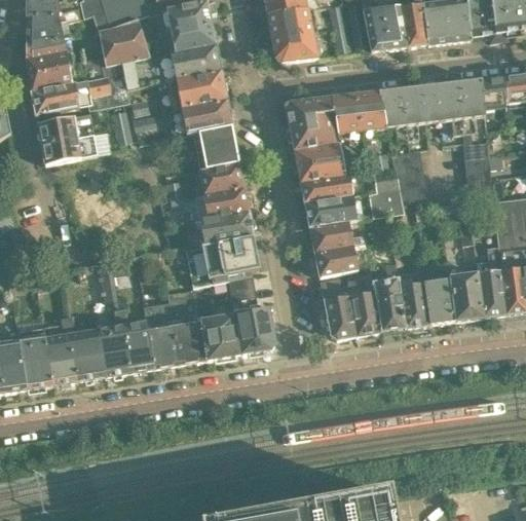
[(26,0),(26,20),(44,14),(45,16),(78,9),(76,0),(68,0),(64,1),(64,0),(26,0)]
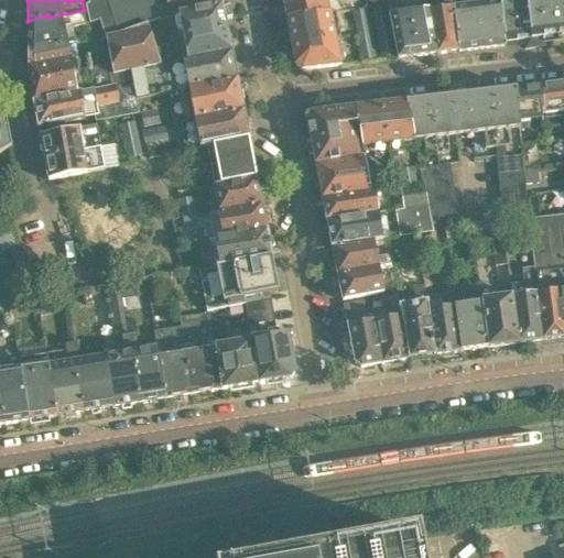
[(88,0),(89,3),(86,3),(89,15),(99,13),(105,31),(117,29),(147,19),(159,14),(154,0),(88,0)]
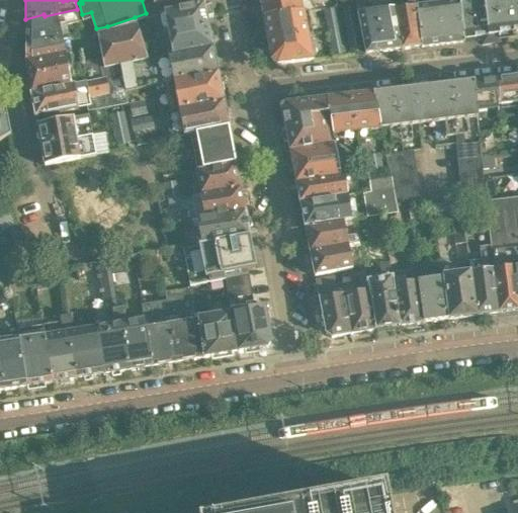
[(163,7),(168,31),(207,23),(202,0),(163,7)]
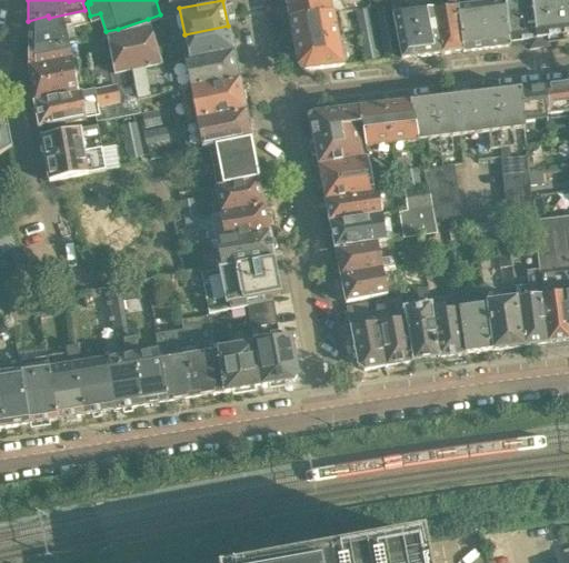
[(332,8),(330,0),(286,0),(289,17),(332,8)]
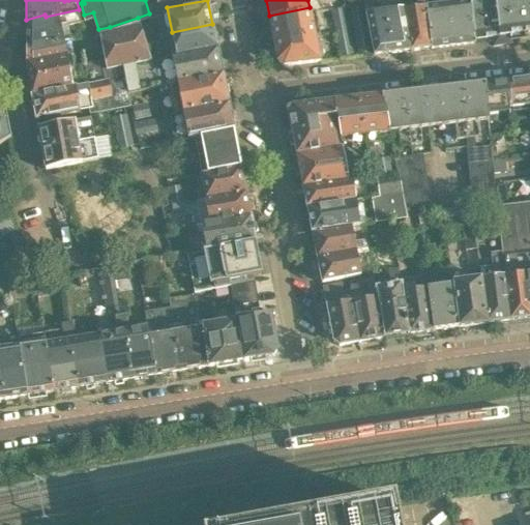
[(451,0),(425,3),(432,44),(474,38),(469,0),(451,0)]
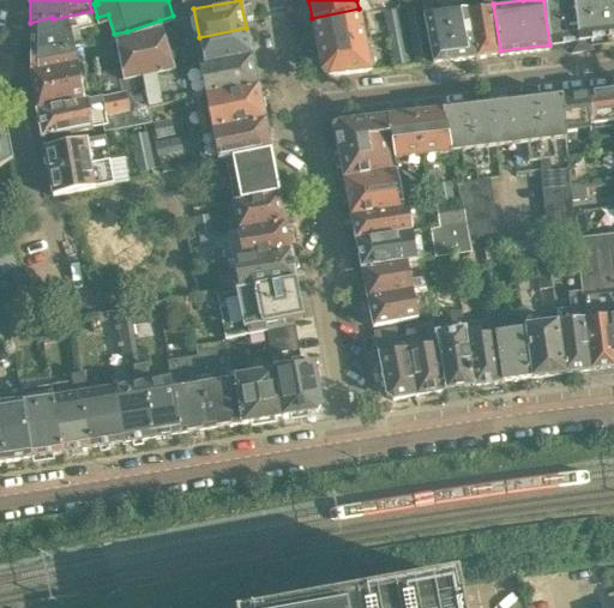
[(543,0),(549,44),(571,42),(572,48),(593,46),(593,40),(613,37),(613,0),(543,0)]
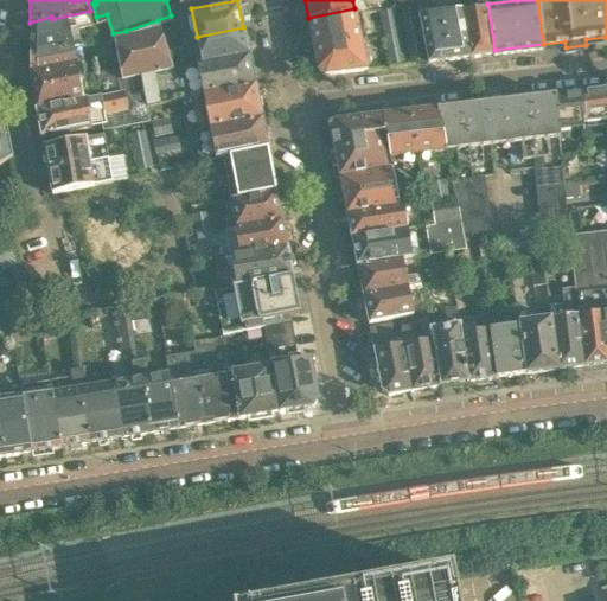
[(400,5),(410,57),(426,55),(415,1),(400,5)]
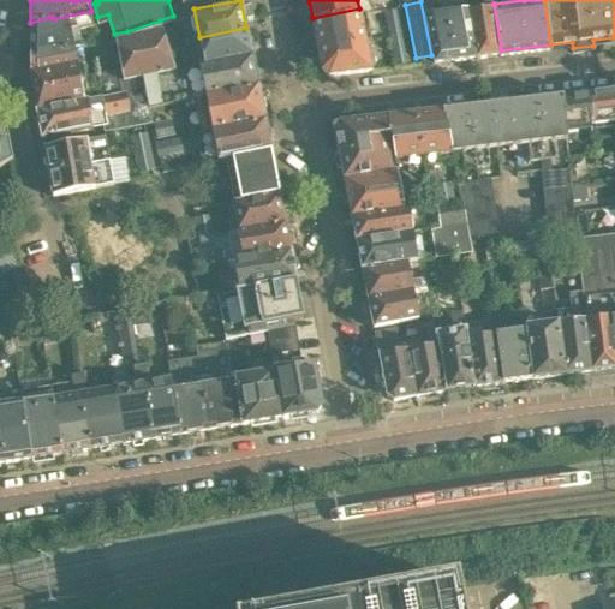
[(433,59),(478,54),(467,6),(467,5),(451,7),(451,1),(440,3),(441,9),(423,11),(433,59)]
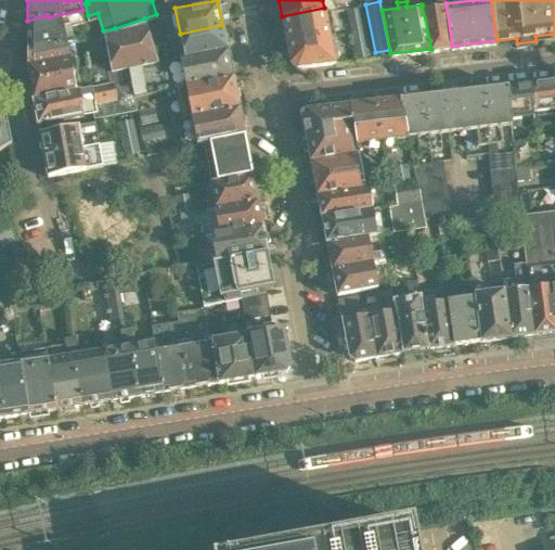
[(431,49),(452,46),(446,3),(422,5),(431,49)]
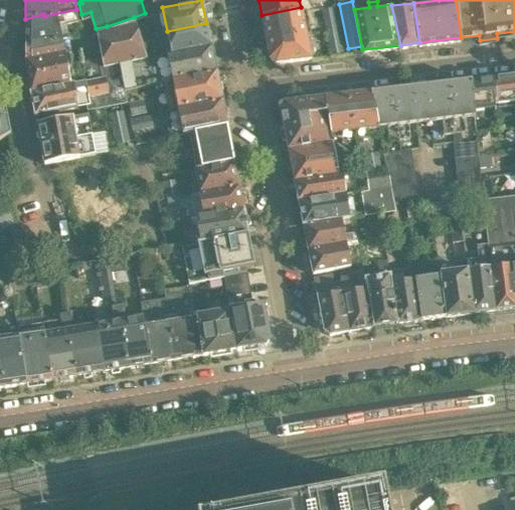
[(330,51),(343,48),(334,4),(322,6),(330,51)]
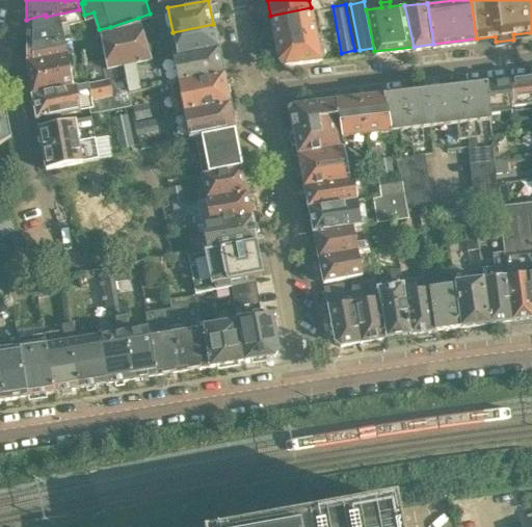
[(312,7),(311,7),(270,16),(275,41),(316,32),(312,7)]
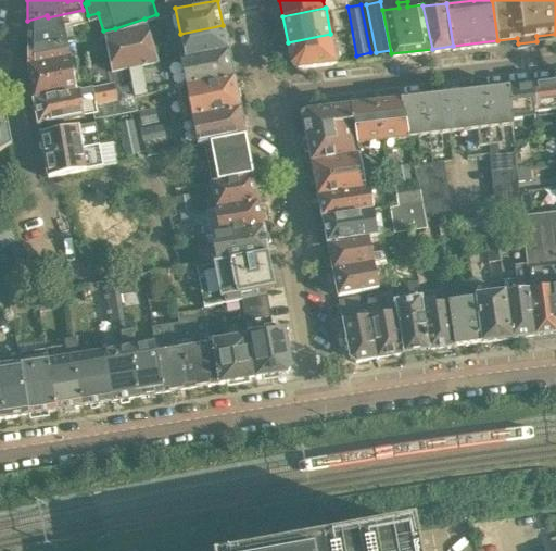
[(85,20),(83,10),(48,17),(47,15),(27,21),(27,42),(26,46),(45,42),(45,46),(72,39),(75,38),(74,34),(65,35),(63,24),(85,20)]
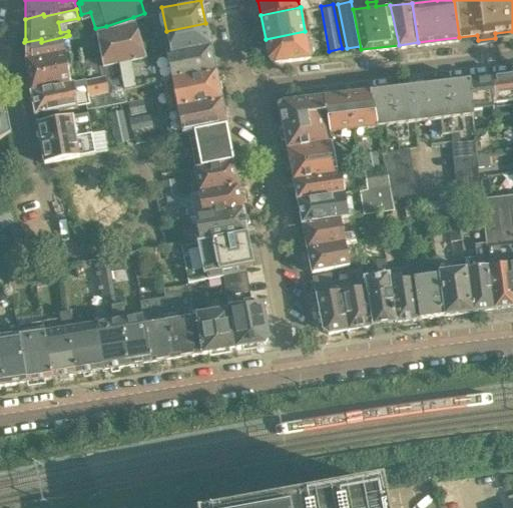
[(95,28),(95,29),(102,64),(106,63),(119,61),(145,55),(139,35),(135,23),(133,17),(106,26),(95,28)]
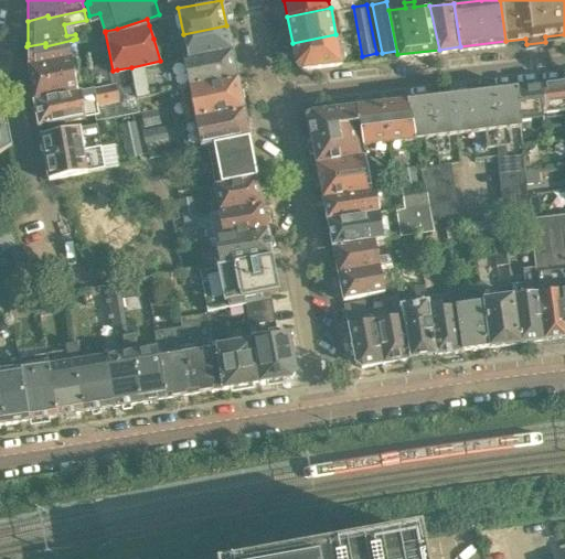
[(160,22),(149,25),(153,39),(164,35),(160,22)]
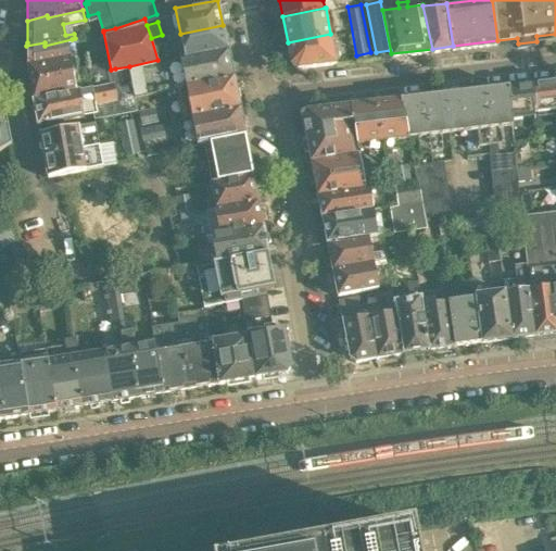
[(227,48),(223,25),(180,34),(184,54),(227,48)]
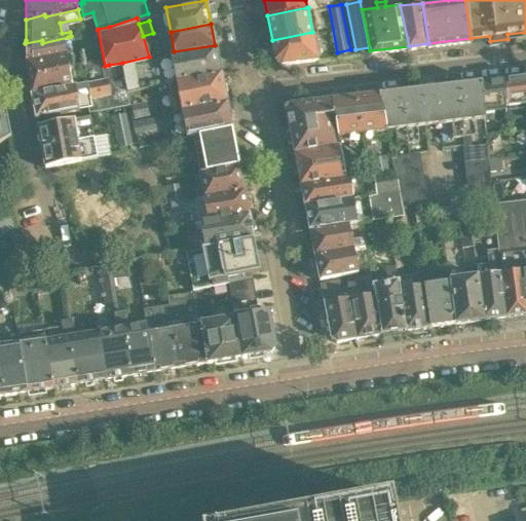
[(272,40),(275,57),(282,61),(317,57),(312,32),(272,40)]
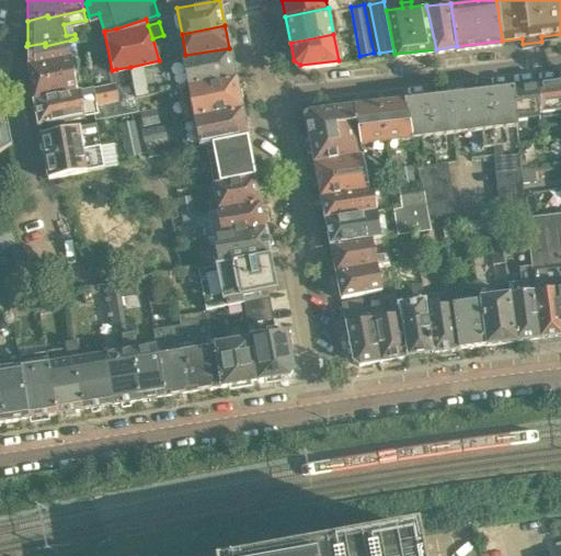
[(76,55),(72,40),(45,46),(45,43),(26,46),(26,48),(27,63),(27,65),(70,55),(76,55)]
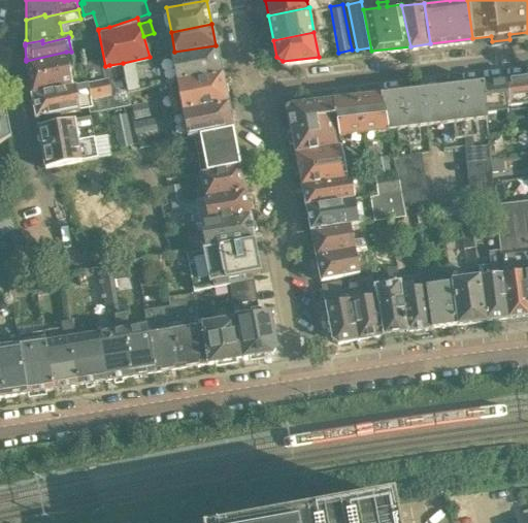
[(128,89),(175,79),(221,71),(216,45),(174,52),(150,57),(123,63),(128,89)]
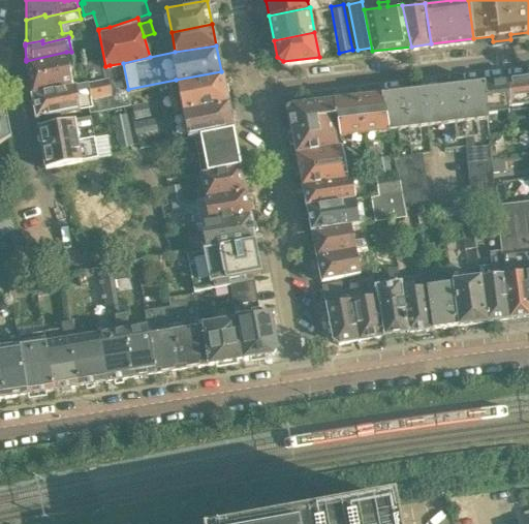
[(31,91),(72,83),(66,52),(26,61),(31,91)]
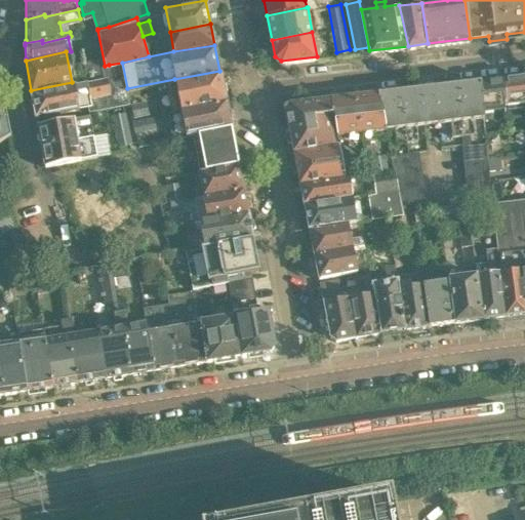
[(87,79),(103,76),(98,56),(83,58),(87,79)]
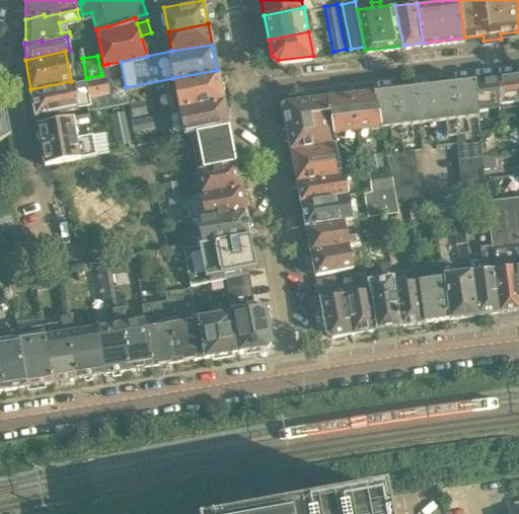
[(101,75),(86,78),(71,81),(30,89),(34,114),(78,104),(76,92),(87,90),(88,95),(85,96),(87,108),(128,100),(128,99),(126,87),(121,62),(107,64),(109,74),(105,74),(101,75)]
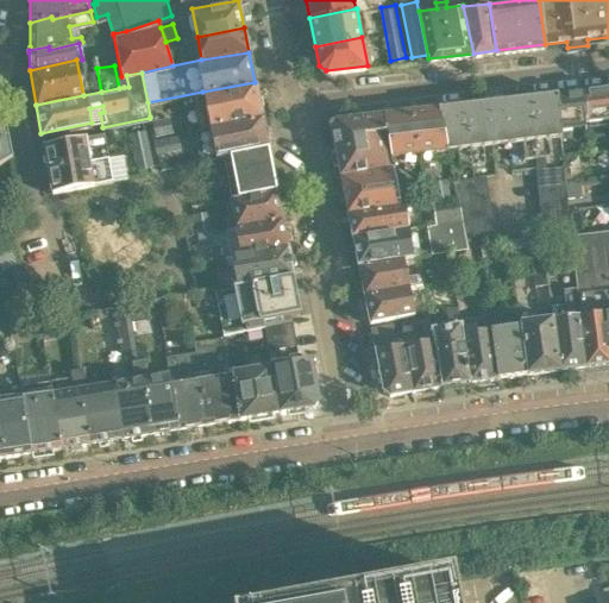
[(262,114),(255,82),(202,92),(203,95),(194,98),(195,104),(205,101),(209,124),(262,114)]
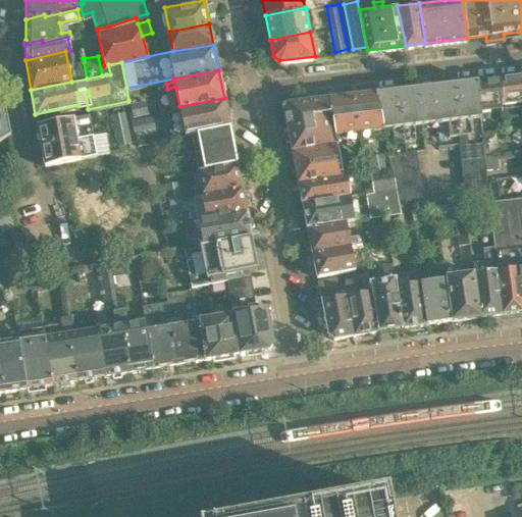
[(521,99),(521,72),(499,75),(502,102),(521,99)]
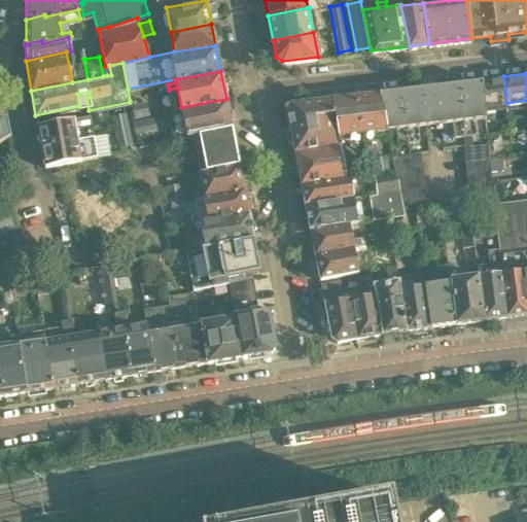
[(485,106),(506,103),(503,76),(481,79),(485,106)]
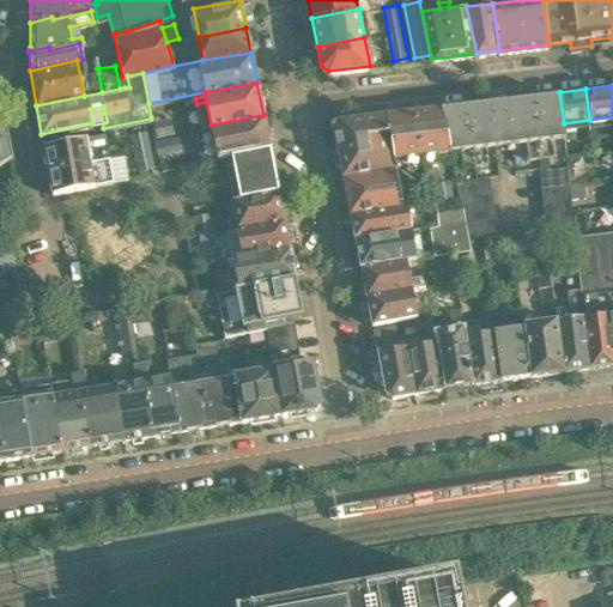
[(565,135),(564,123),(559,92),(534,95),(538,121),(536,121),(540,155),(553,153),(552,137),(565,135)]
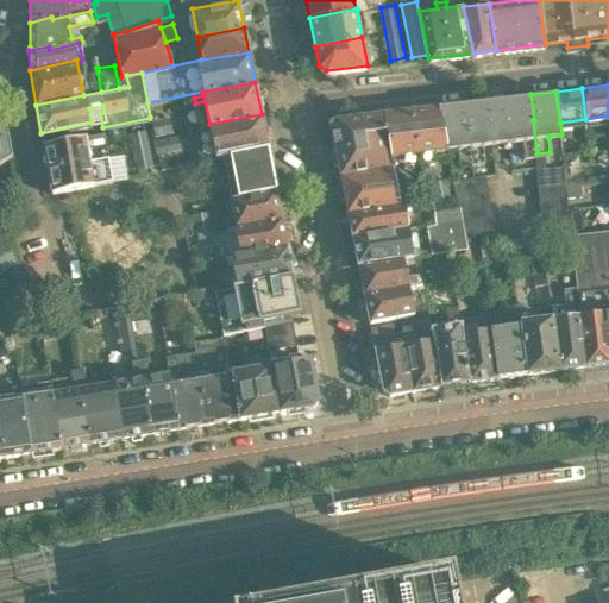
[(483,143),(491,143),(521,139),(523,156),(537,154),(533,120),(534,120),(531,94),(464,102),(468,129),(470,145),(472,161),(485,159),(483,143)]
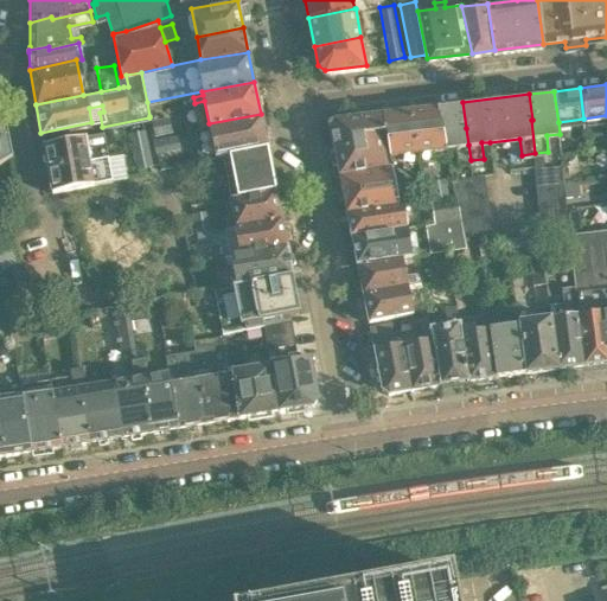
[(457,162),(471,160),(468,145),(466,128),(462,102),(439,104),(445,147),(455,146),(457,162)]
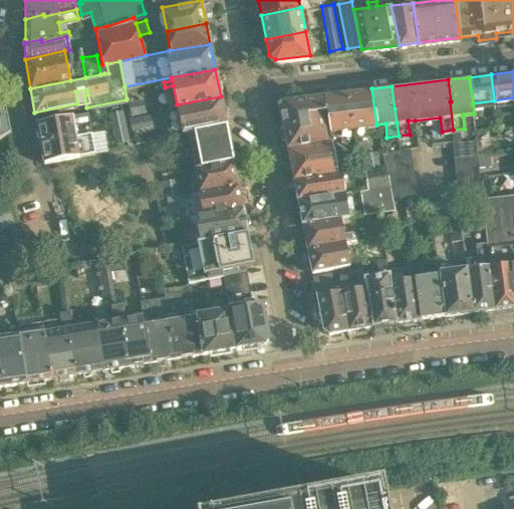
[(371,88),(322,94),(325,109),(329,131),(376,124),(371,88)]
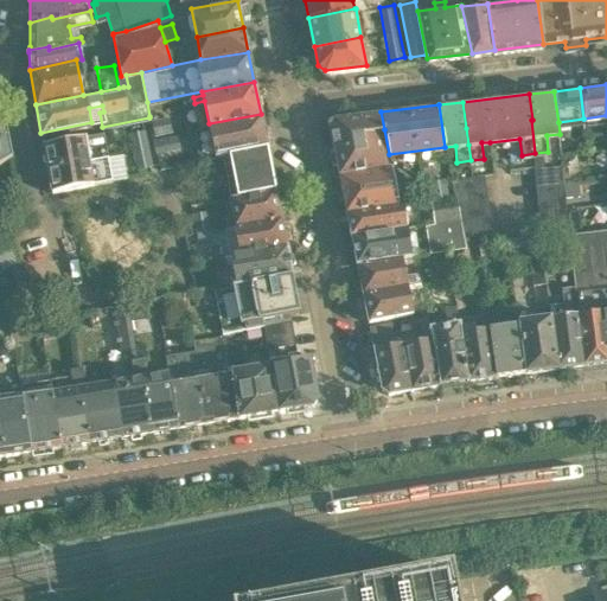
[(330,123),(339,172),(387,165),(381,129),(384,129),(381,112),(334,116),(330,123)]
